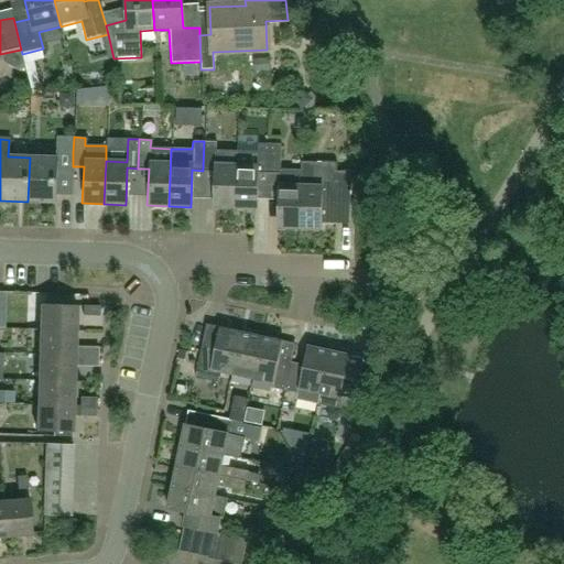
[(213,207),(234,208),(236,164),(236,151),(215,150),(215,141),(204,141),(203,171),(214,171),(213,207)]
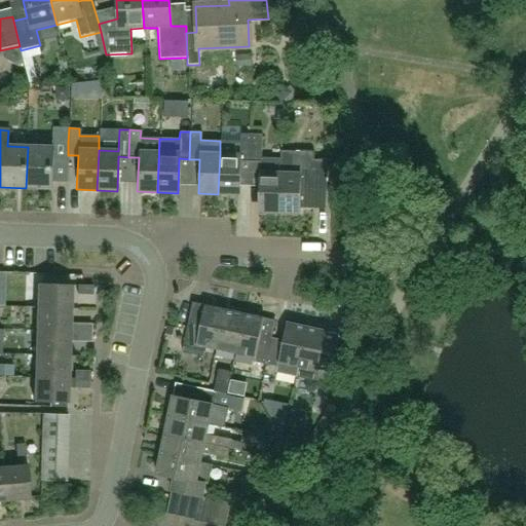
[(220,153),(218,194),(237,195),(239,160),(250,161),(251,133),(240,133),(239,141),(220,141),(220,153)]
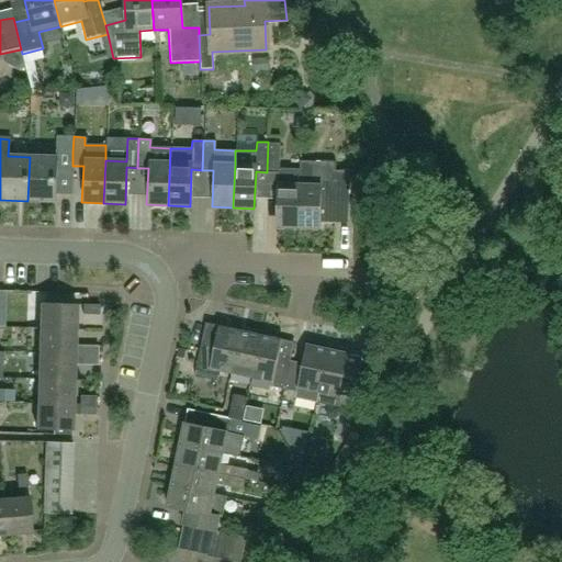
[(280,143),(268,142),(267,172),(279,172),(278,183),(276,227),(298,228),(300,161),(299,161),(299,171),(279,170),(280,143)]
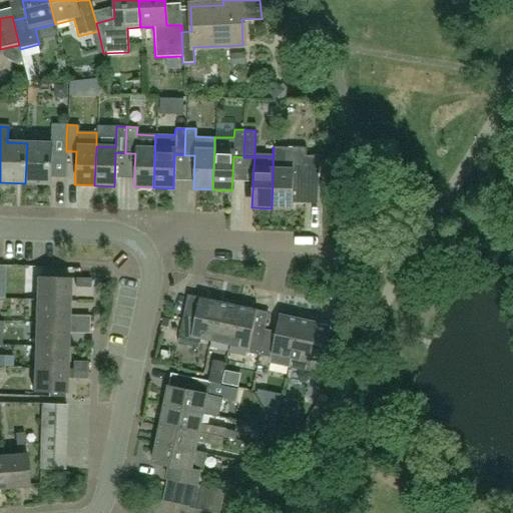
[(66,138),(50,137),(50,144),(27,143),(25,183),(48,184),(48,177),(65,177),(66,151),(66,138)]
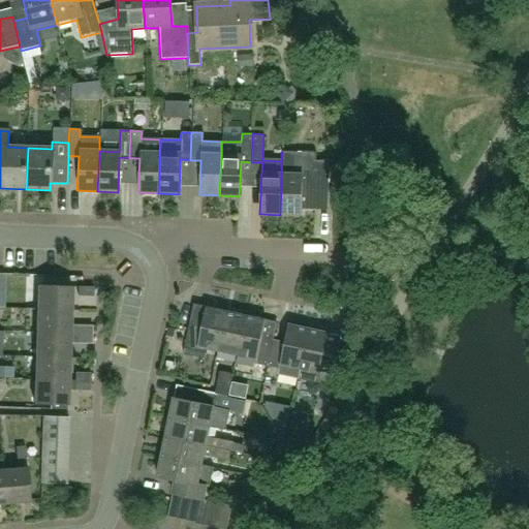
[(328,161),(314,160),(313,160),(313,153),(282,152),(280,215),(300,215),(300,209),(313,210),(314,187),(327,187),(328,161)]
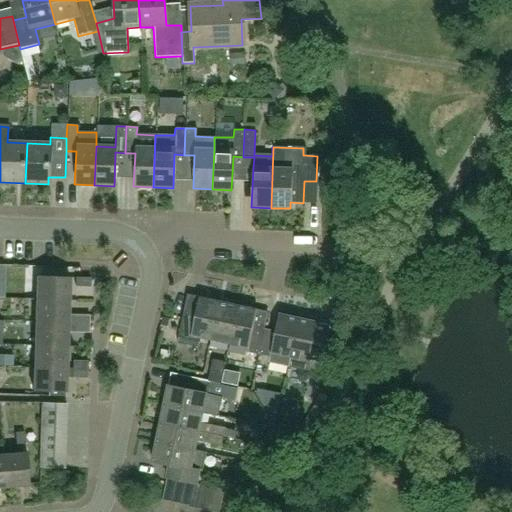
[(37,278),(36,301),(68,302),(69,279),(37,278)]
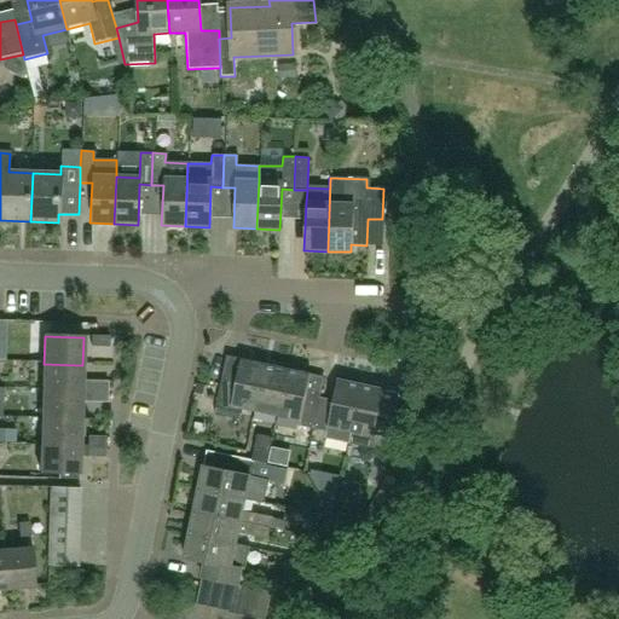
[(109,339),(91,337),(91,348),(108,350),(109,339)]
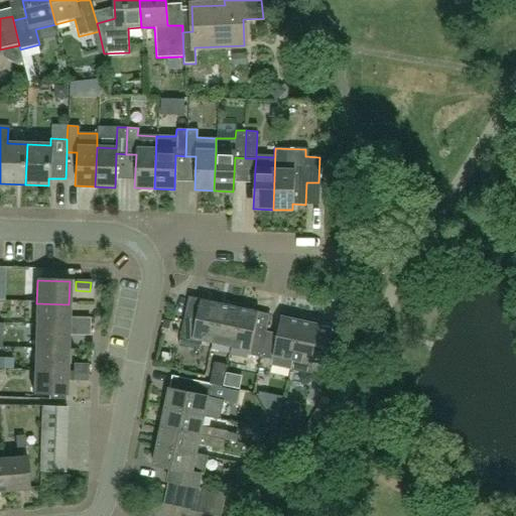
[(219,302),(201,298),(197,315),(185,312),(178,345),(200,350),(202,340),(210,342),(219,302)]
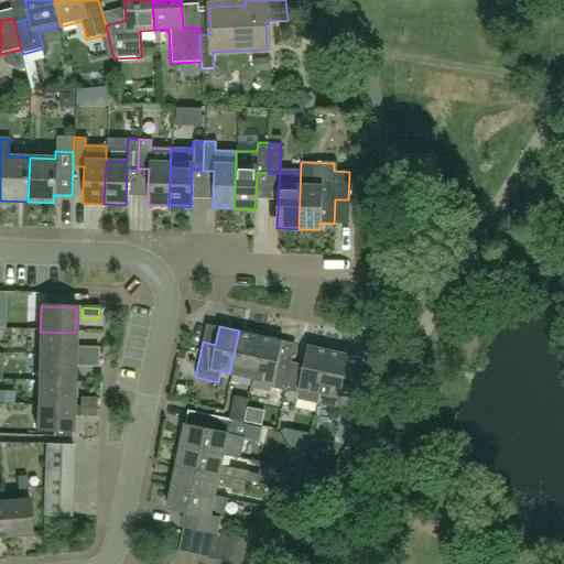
[(251,378),(252,371),(260,336),(239,331),(229,373),(251,378)]
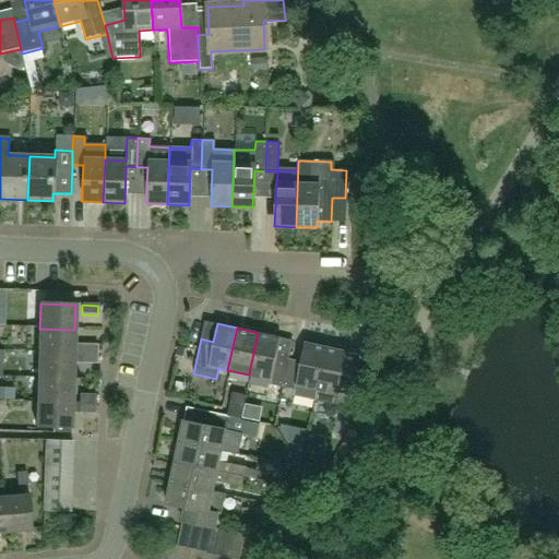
[(74,345),(74,330),(39,329),(38,354),(96,356),(96,346),(74,345)]
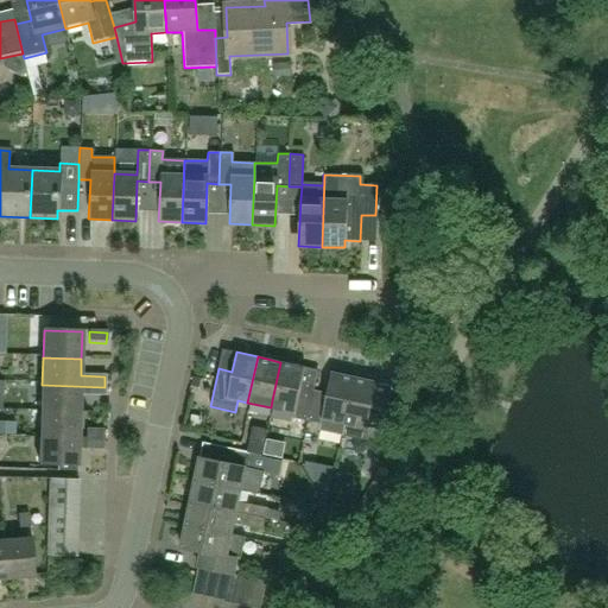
[(310,400),(312,390),(316,371),(303,367),(280,362),(272,400),(271,407),(295,413),(293,417),(305,420),(310,400)]
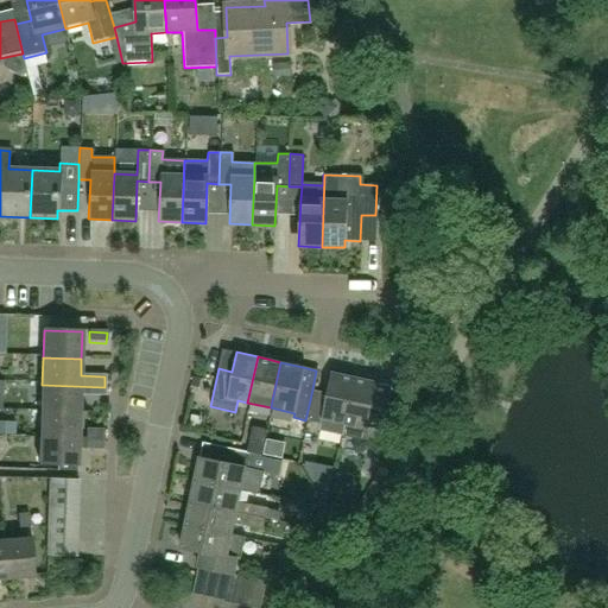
[(341,434),(348,400),(353,377),(330,372),(325,393),(312,390),(310,400),(305,420),(321,423),(318,429),(341,434)]
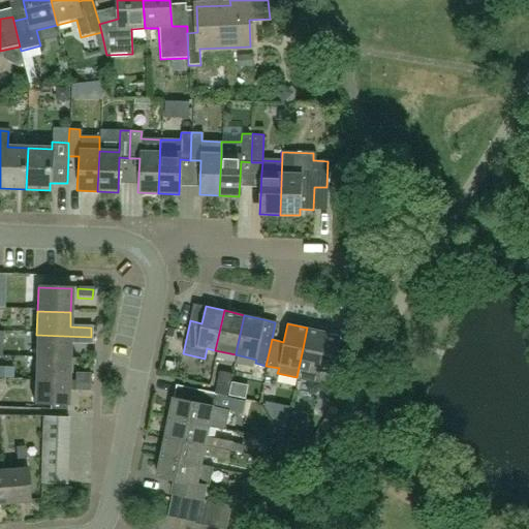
[(303,348),(297,377),(298,377),(329,384),(330,378),(336,352),(339,337),(327,334),(327,333),(307,328),(303,348)]
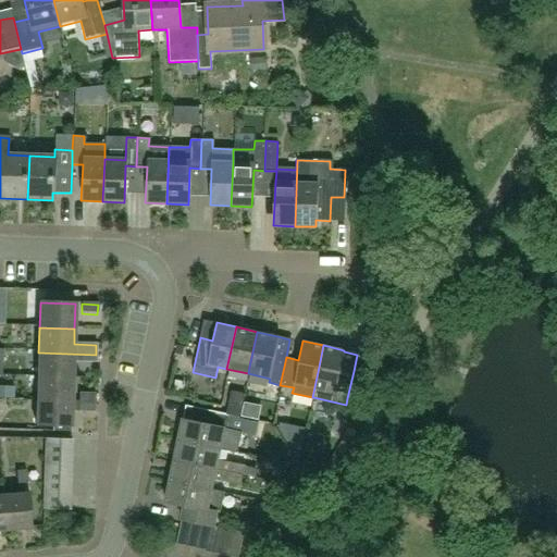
[(96,355),(38,353),(38,376),(73,379),(73,363),(96,364),(96,355)]
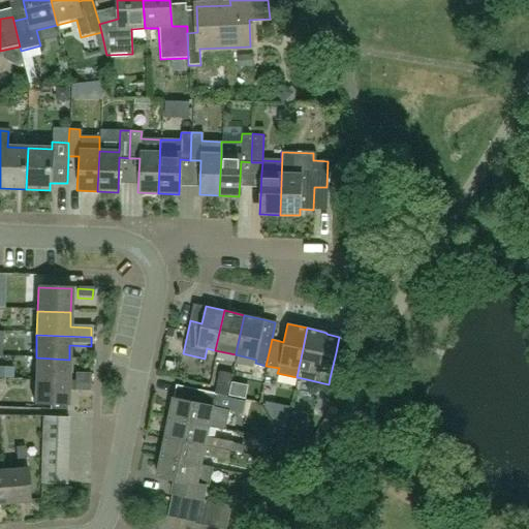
[(69,360),(36,358),(35,381),(68,382),(68,374),(69,360)]
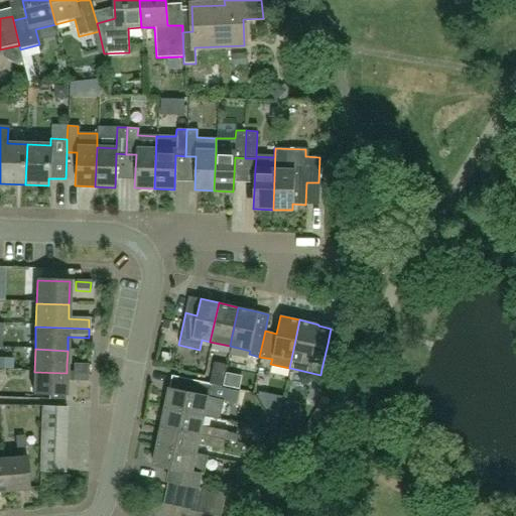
[(73,373),(87,374),(88,365),(73,365),(73,373)]
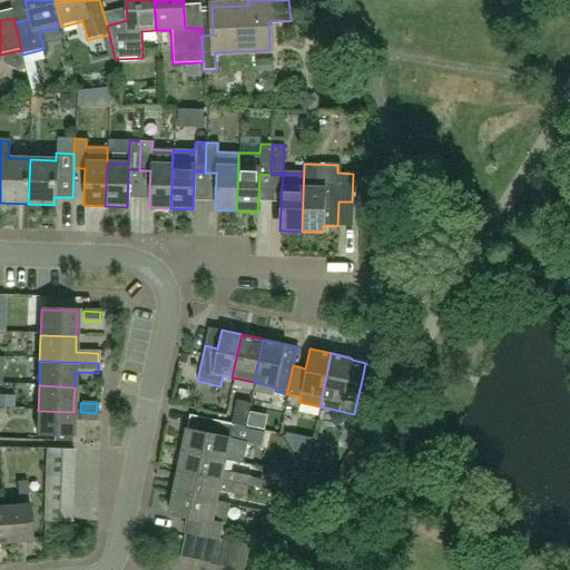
[(74,412),(38,411),(37,436),(72,438),(74,422),(96,423),(96,413),(80,412),(74,412)]
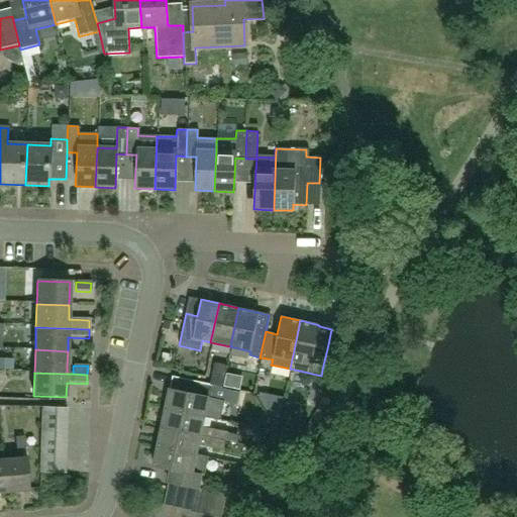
[(213,375),(211,384),(223,386),(225,378),(213,375)]
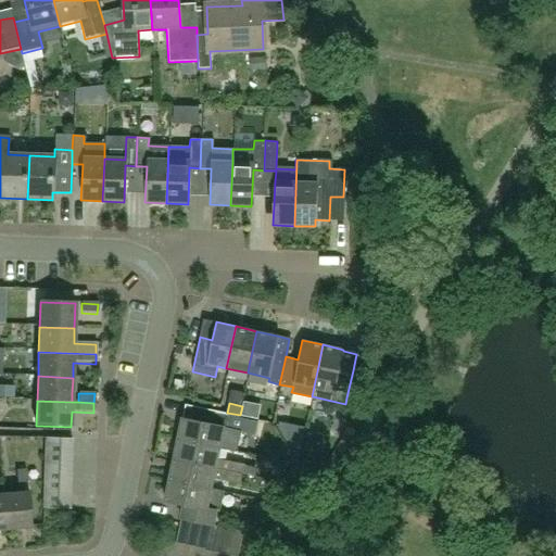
[(182,418),(177,440),(219,449),(219,447),(227,450),(236,452),(241,429),(231,428),(228,427),(229,422),(231,414),(190,405),(190,406),(188,420),(182,418)]
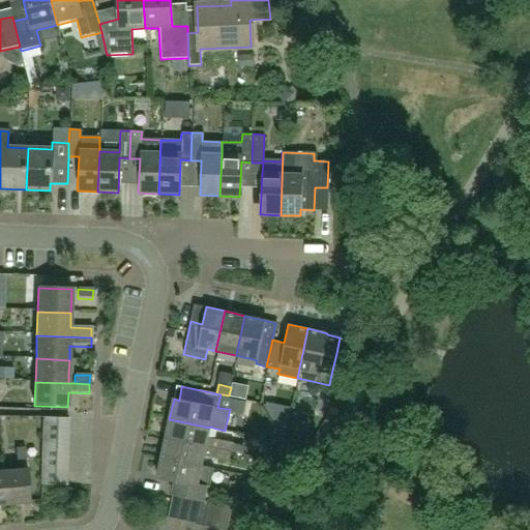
[(43,418),(42,432),(67,433),(68,419),(43,418)]
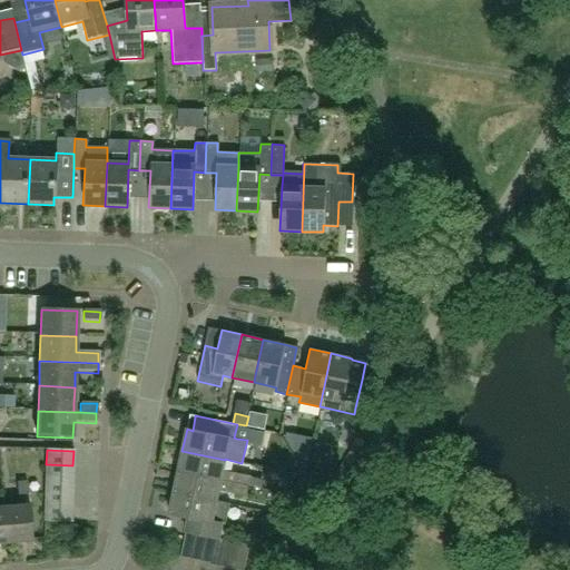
[(182,451),(177,471),(247,485),(249,477),(223,471),(225,460),(182,451)]
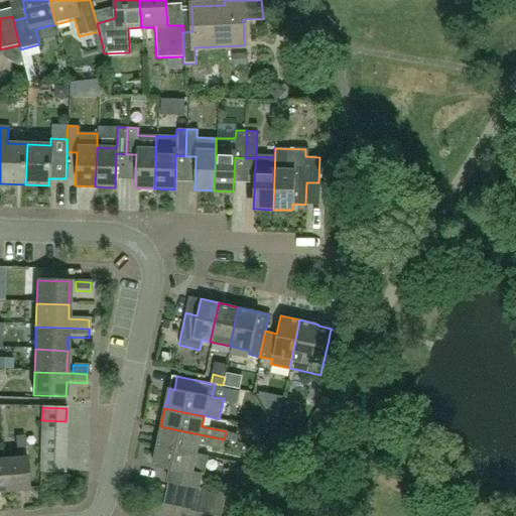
[(66,433),(66,421),(41,420),(41,433),(66,433)]
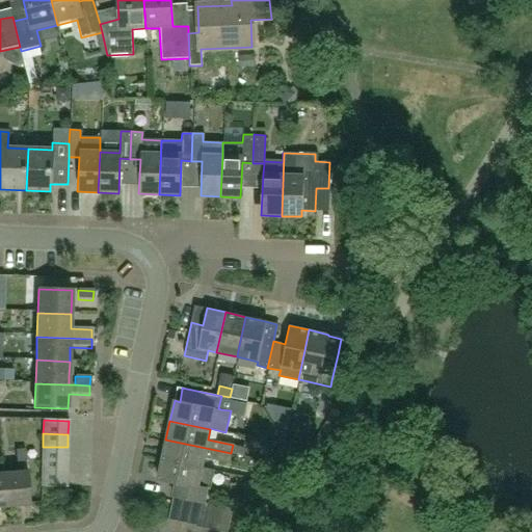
[(231,453),(165,440),(161,459),(202,468),(204,457),(230,462),(231,453)]
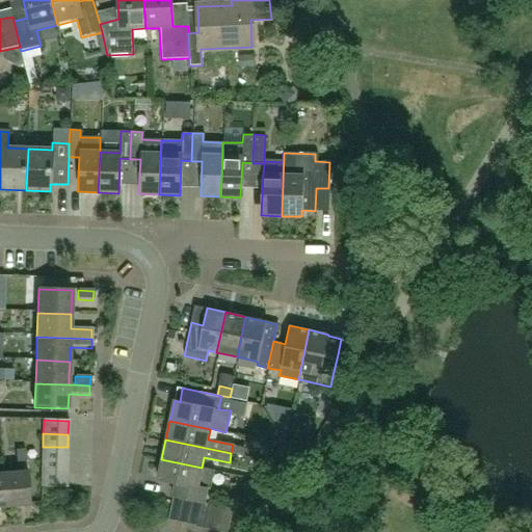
[(68,447),(43,447),(42,459),(68,460),(68,447)]
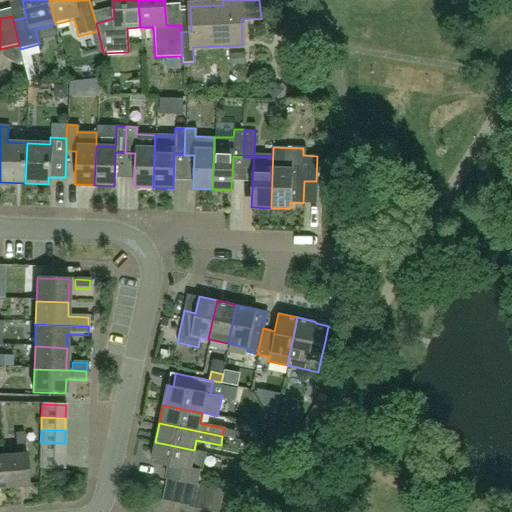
[(2,456),(5,489),(28,487),(24,434),(14,435),(16,455),(2,456)]
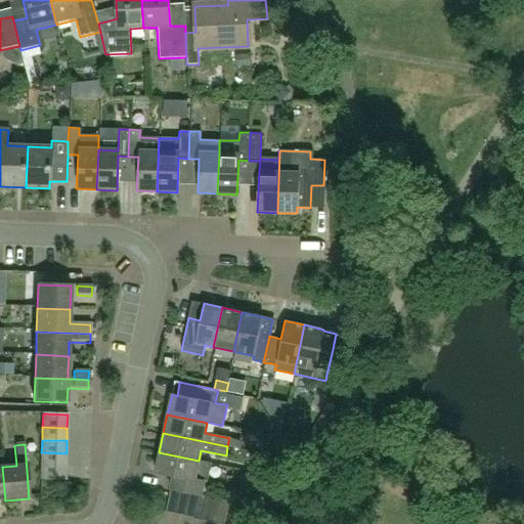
[(41,452),(41,466),(66,467),(67,453),(41,452)]
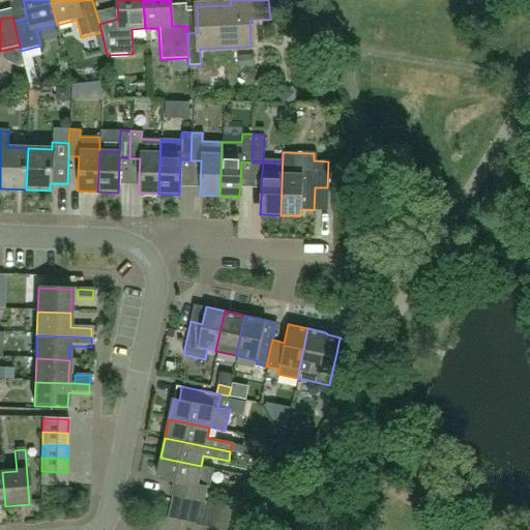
[(183,498),(196,500),(204,502),(207,490),(211,487),(214,470),(201,467),(201,466),(160,458),(156,477),(175,480),(172,495),(183,498)]
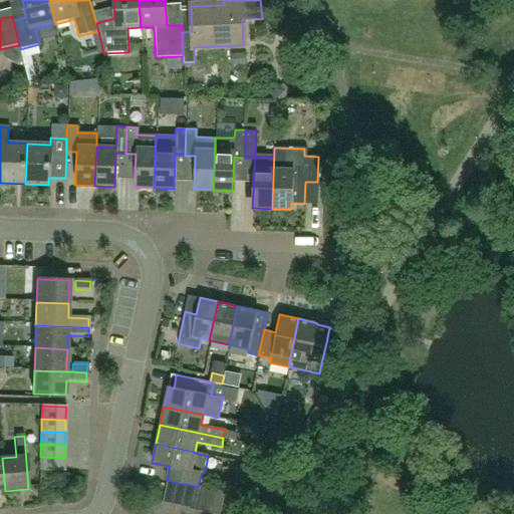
[(64,471),(64,458),(40,457),(39,470),(64,471)]
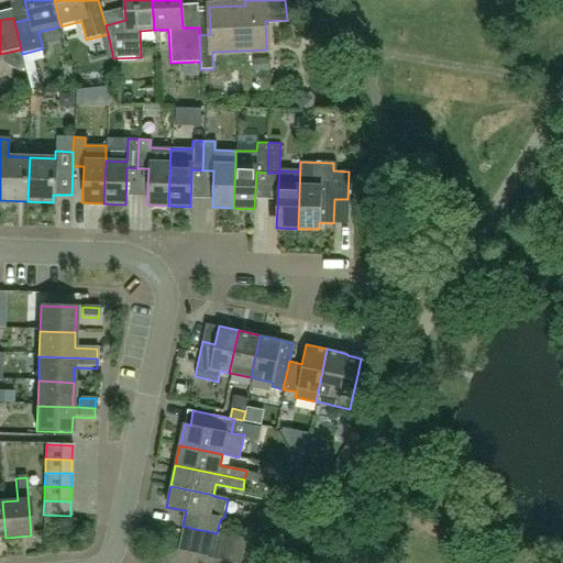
[(195,529),(183,526),(178,551),(190,553),(195,529)]
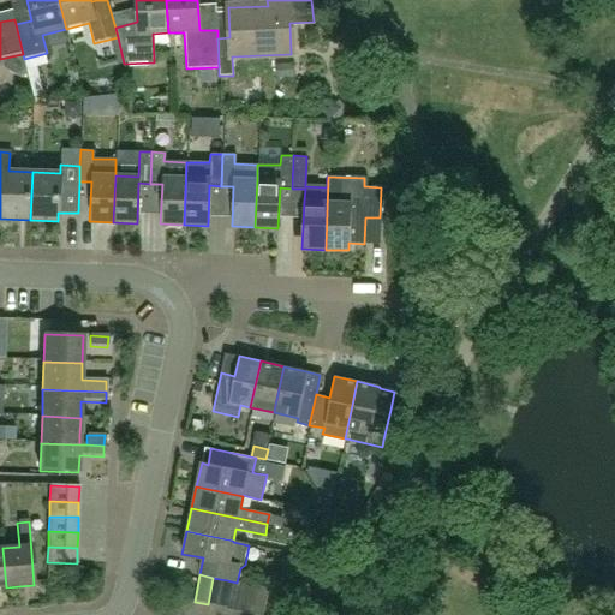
[(227,580),(213,578),(208,604),(221,608),(227,580)]
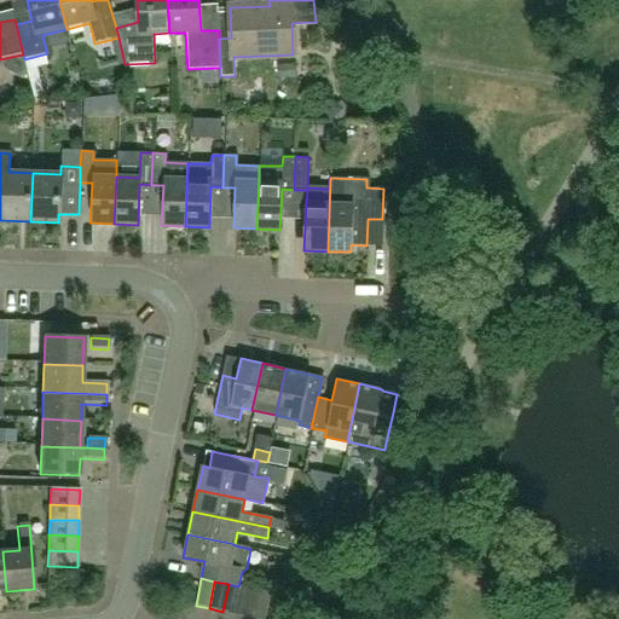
[(238,614),(243,588),(238,586),(229,584),(223,612),(238,614)]
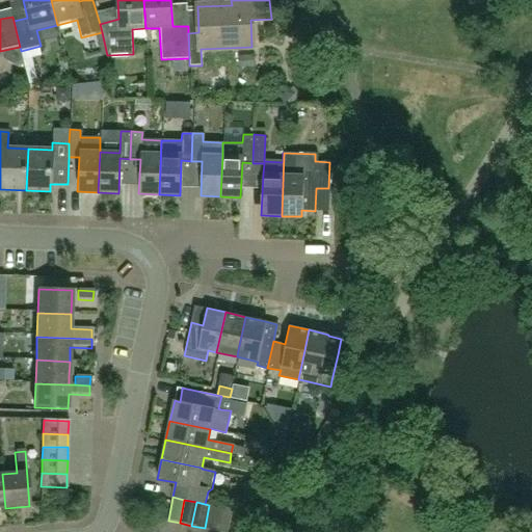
[(220,507),(209,505),(205,528),(216,530),(220,507)]
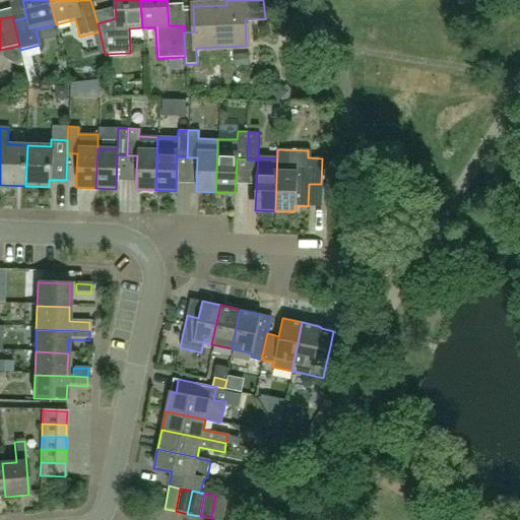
[(215,496),(211,518),(218,519),(223,519),(229,499),(215,496)]
